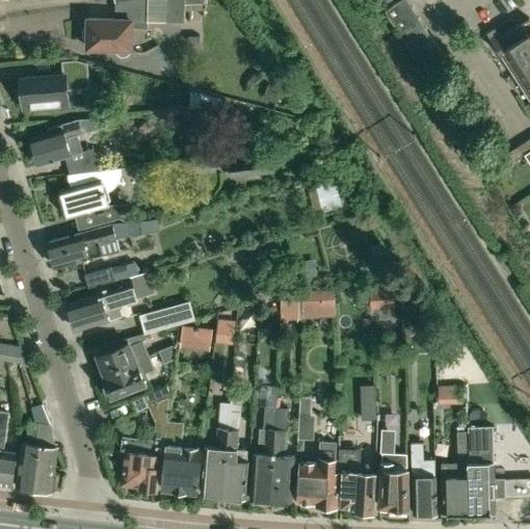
[(113,51),(113,54),(116,57),(121,59),(125,58),(128,55),(129,51),(130,23),(146,24),(146,0),(136,0),(116,3),(116,22),(86,21),(86,28),(82,30),(80,33),(80,37),(82,41),(85,43),(85,50),(113,51)]
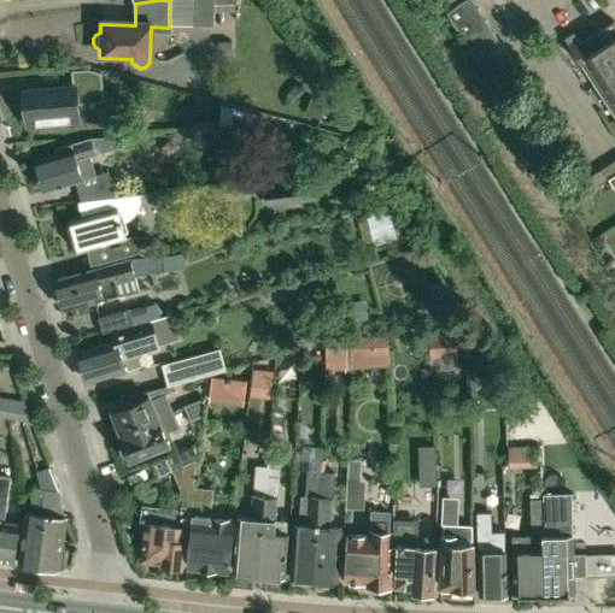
[(232,0),(188,0),(188,29),(211,29),(211,6),(233,6),(232,0)]
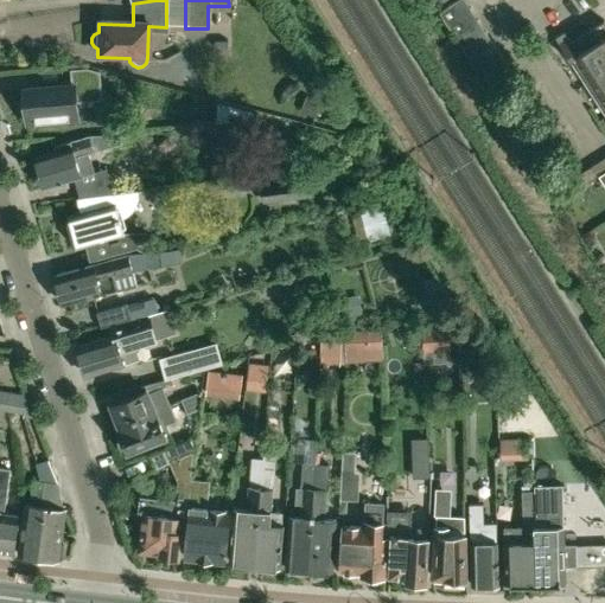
[(460,0),(457,0),(437,14),(444,26),(467,11),(460,0)]
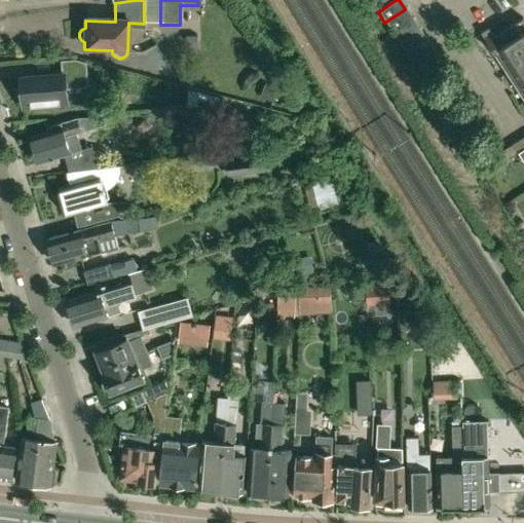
[(405,9),(384,23),(391,33),(412,20),(405,9)]
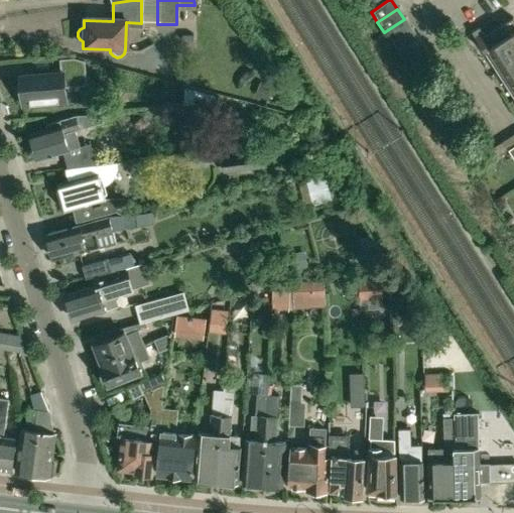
[(404,19),(384,32),(390,42),(410,29),(404,19)]
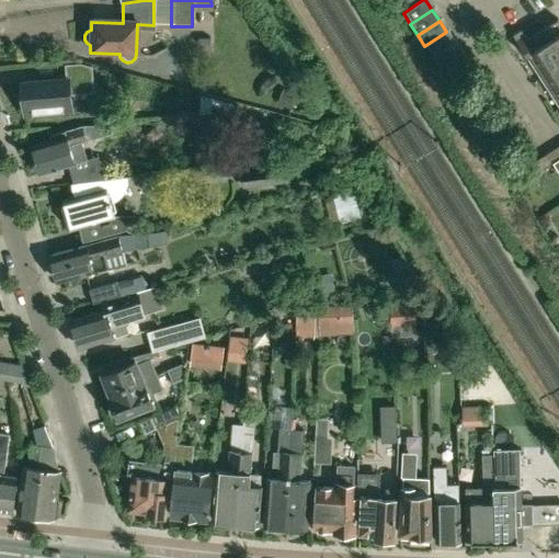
[(542,76),(558,64),(558,25),(556,21),(525,42),(518,32),(511,37),(525,58),(529,56),(542,76)]
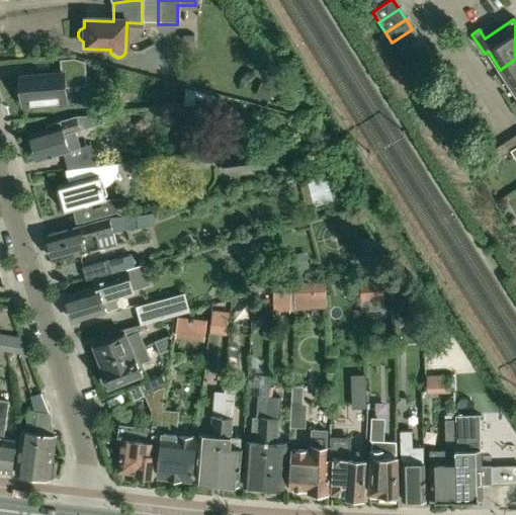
[(412,29),(392,43),(399,53),(419,39),(412,29)]
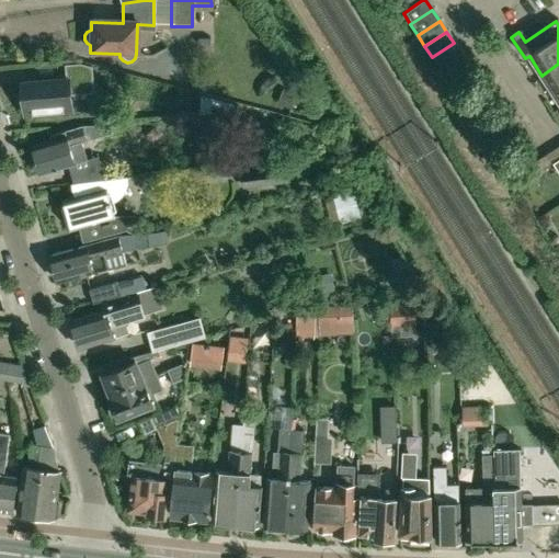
[(454,43),(432,57),(438,68),(460,54),(454,43)]
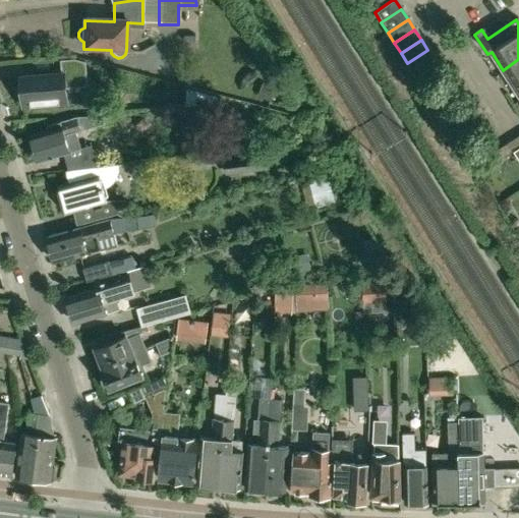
[(427,50),(407,63),(413,73),(435,61),(427,50)]
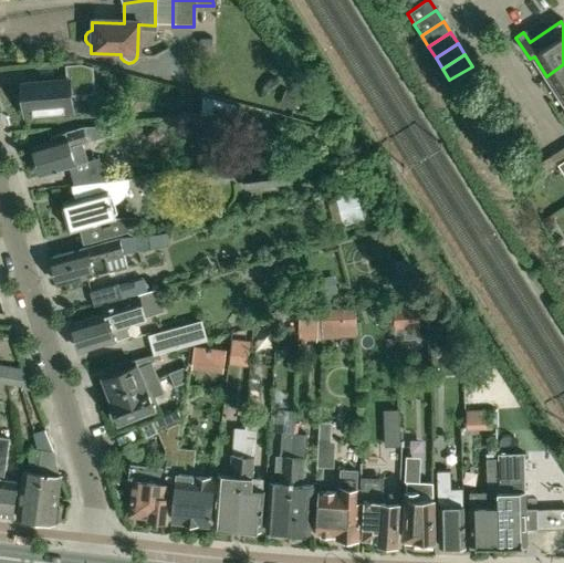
[(563,103),(563,64),(546,76),(563,103)]
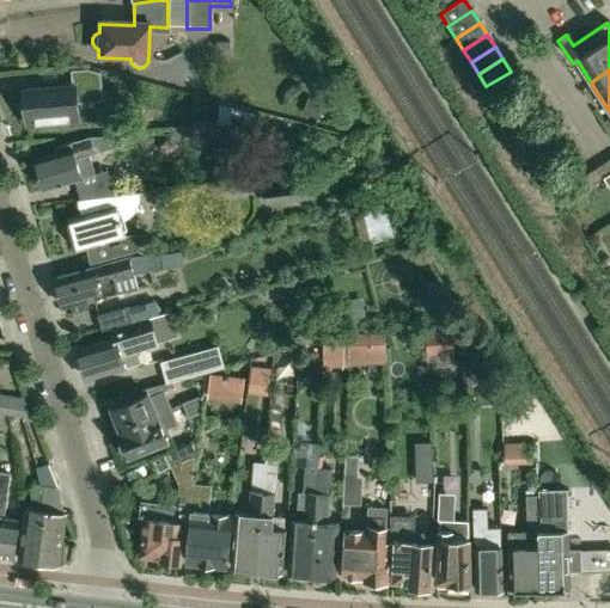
[(22,92),(24,128),(77,123),(75,104),(99,103),(97,75),(86,73),(71,74),(72,87),(22,92)]
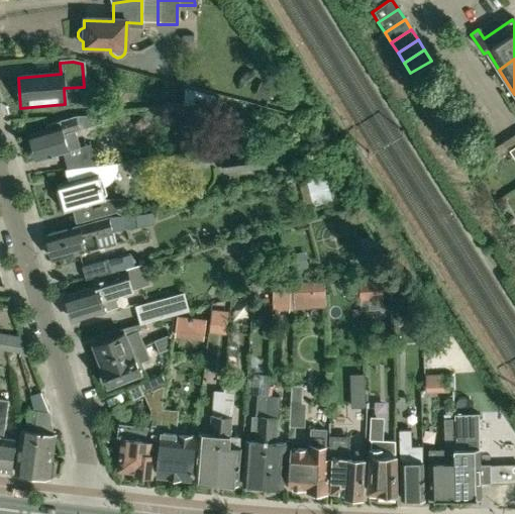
[(254,98),(268,104),(273,91),(260,85),(254,98)]
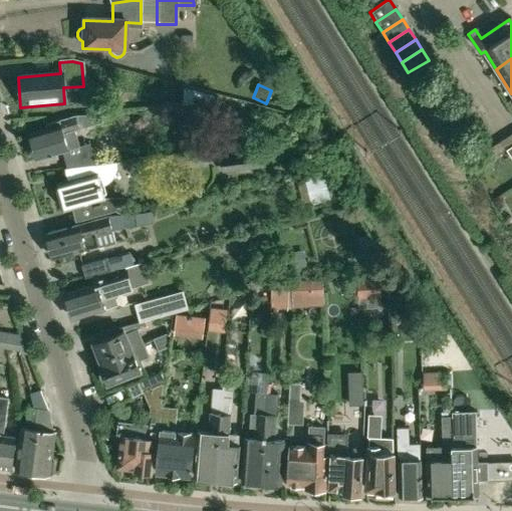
[(197,108),(176,110),(177,121),(197,120),(197,108)]
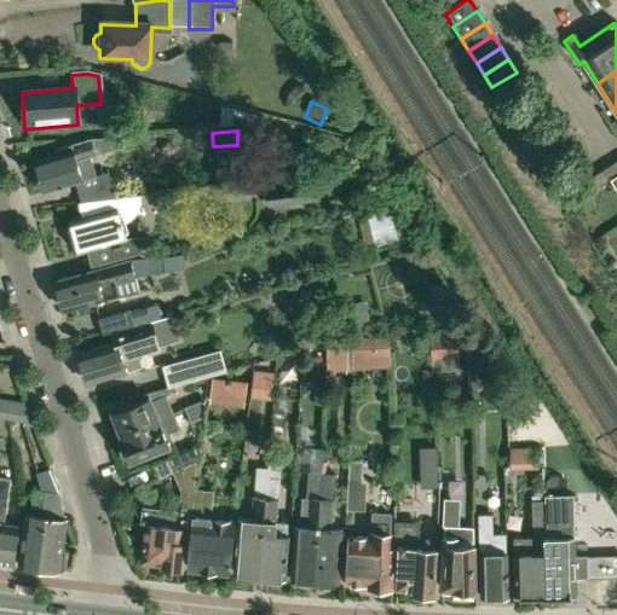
[(87,160),(117,150),(115,139),(88,141),(53,152),(55,157),(34,163),(44,193),(74,185),(80,204),(114,201),(107,174),(93,178),(87,160)]
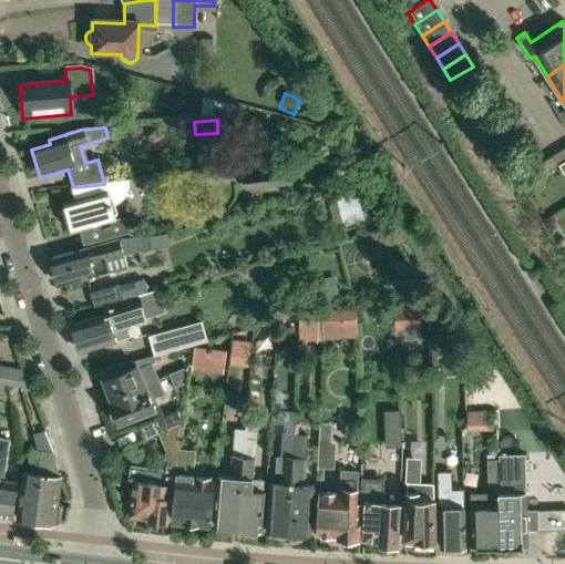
[(564,147),(527,172),(534,182),(556,167),(564,161),(564,147)]
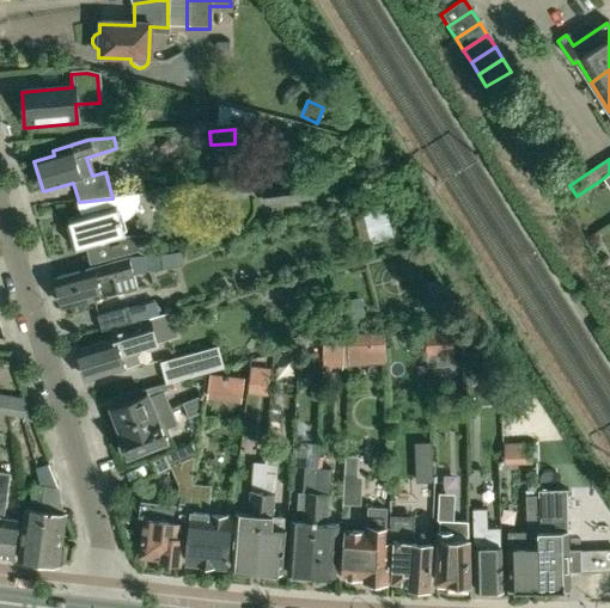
[(73,219),(66,220),(73,246),(75,253),(85,251),(90,249),(92,256),(105,252),(108,262),(135,255),(138,257),(153,256),(152,249),(150,243),(144,240),(123,240),(119,221),(127,215),(133,206),(135,195),(113,198),(79,202),(83,216),(73,219)]
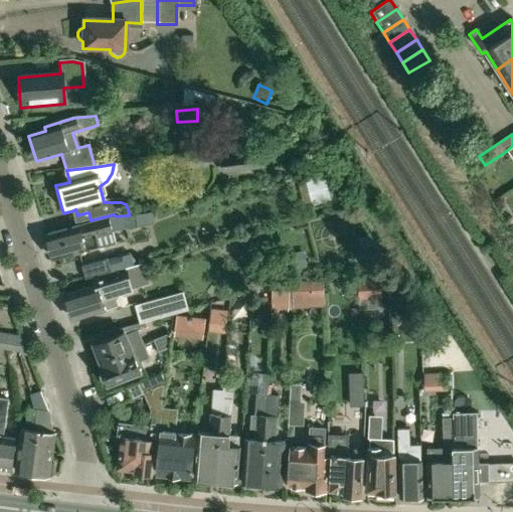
[(326,170),(303,176),(311,207),(333,201),(326,170)]
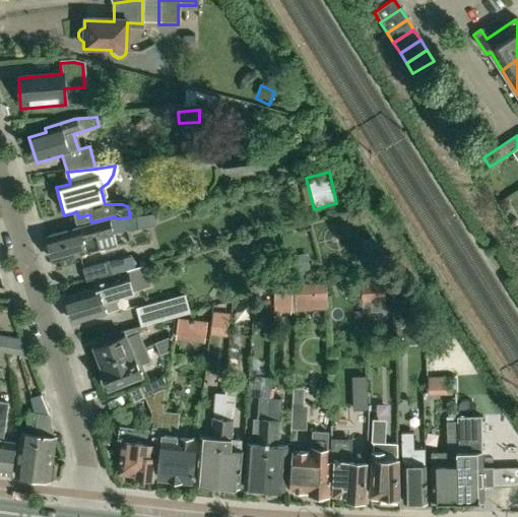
[(148,218),(108,221),(112,235),(150,229),(148,218)]
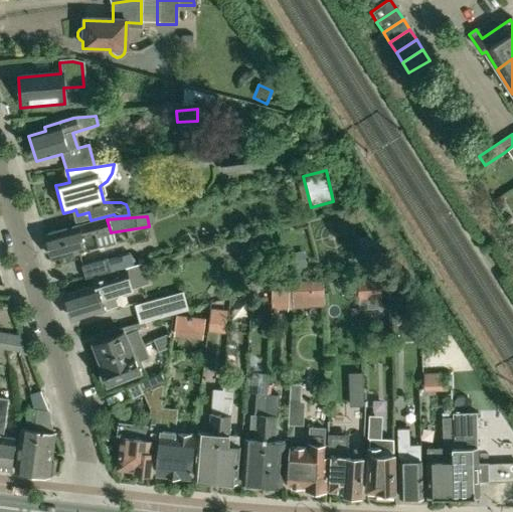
[(107,219),(61,231),(45,236),(52,261),(61,258),(83,251),(114,243),(111,232),(107,219)]
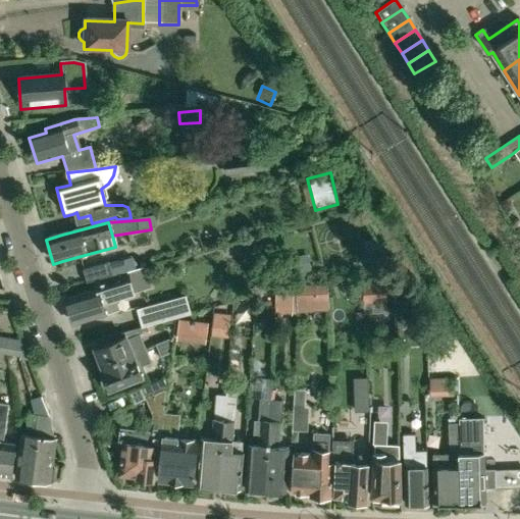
[(378,258),(373,242),(362,245),(367,261),(378,258)]
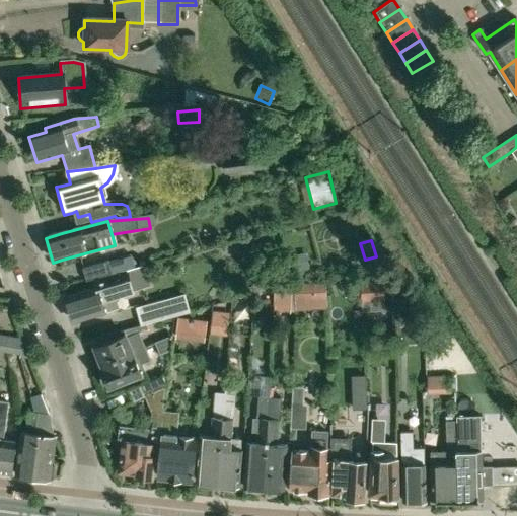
[(81,267),(85,281),(134,267),(130,254),(106,262),(106,260),(81,267)]
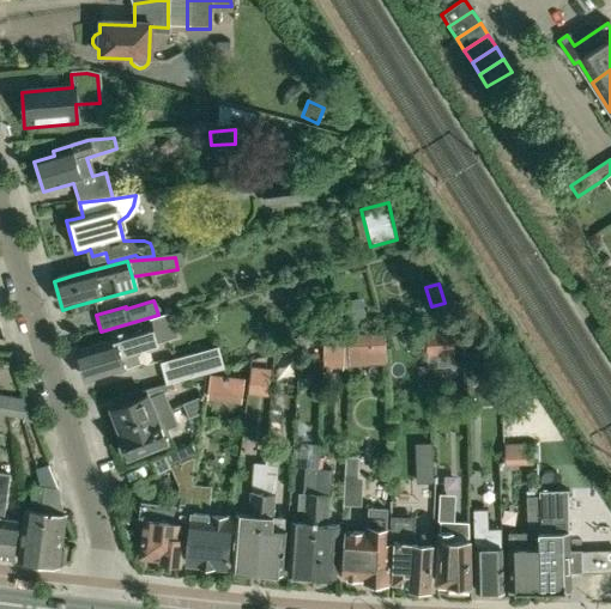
[(356,302),(342,306),(348,328),(362,323),(356,302)]
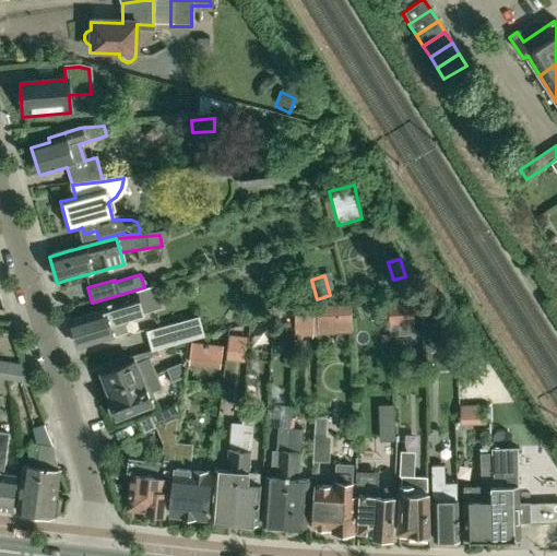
[(121,321),(142,316),(158,310),(153,290),(102,306),(103,311),(69,321),(78,349),(126,334),(121,321)]
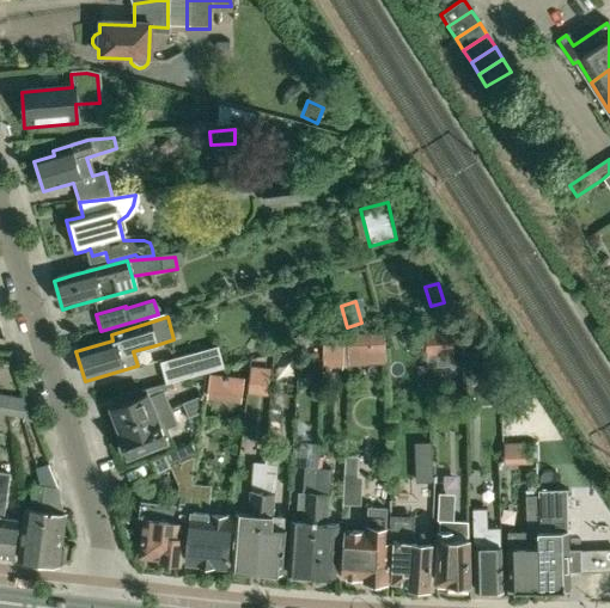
[(345,354),(379,352),(378,333),(345,335),(345,338),(345,354)]
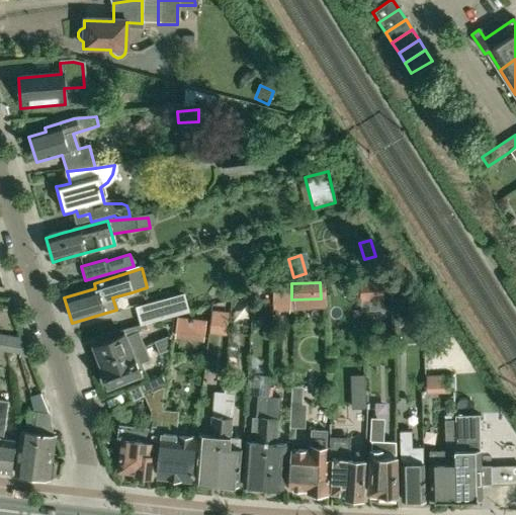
[(378,282),(357,283),(359,299),(379,298),(378,282)]
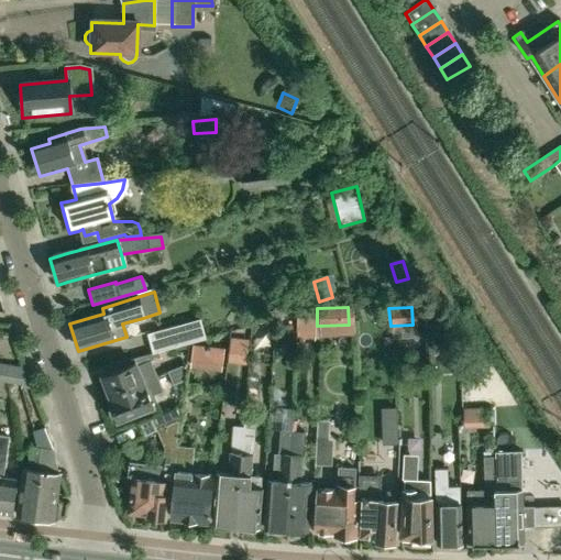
[(316,338),(317,326),(317,311),(295,319),(294,338),(316,338)]
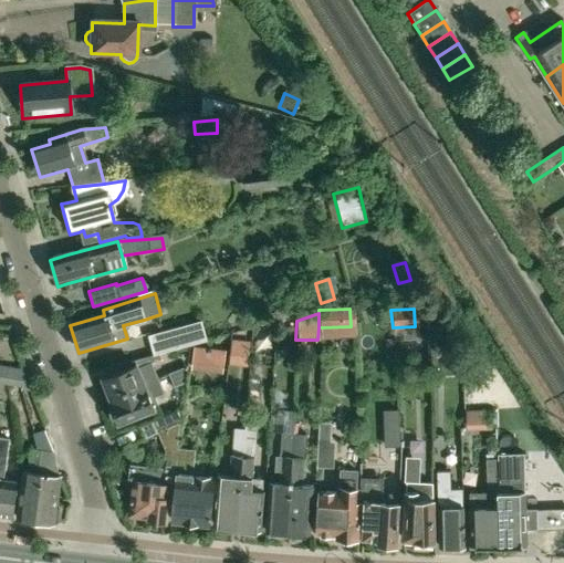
[(154,356),(157,355),(204,343),(199,324),(148,339),(154,356)]
